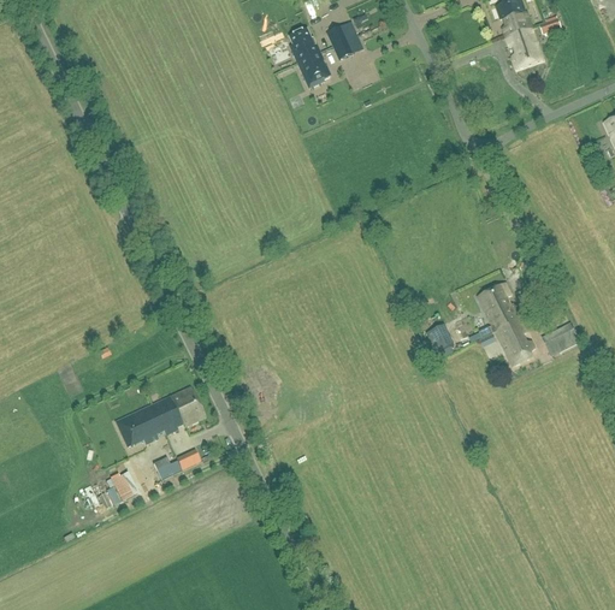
[(526,12),(521,0),(506,0),(495,4),(500,21),(503,19),(506,27),(502,29),(504,35),(531,25),(526,12)]
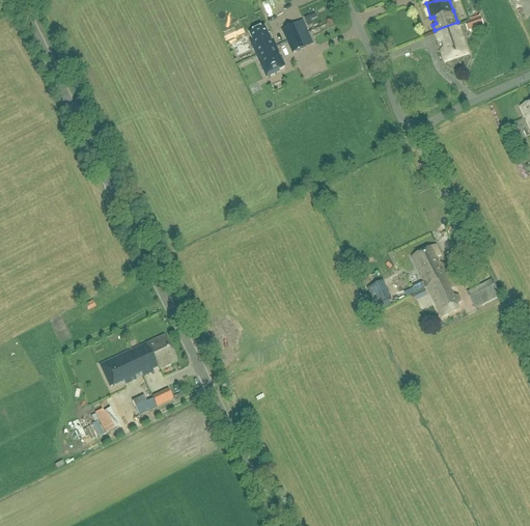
[(480,14),(464,19),(467,28),(483,23),(480,14)]
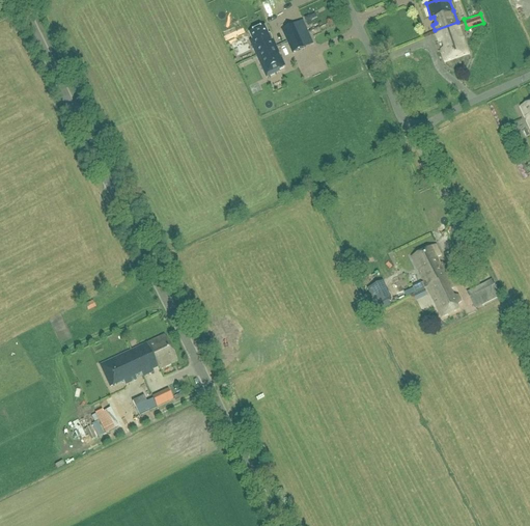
[(300,32),(295,21),(281,27),(286,38),(300,32)]
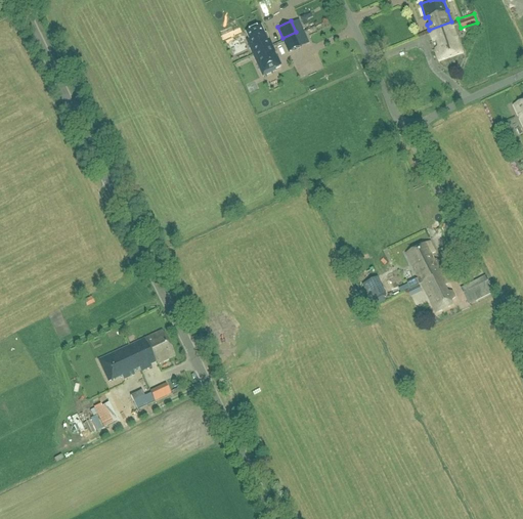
[(451,22),(429,30),(432,38),(435,38),(437,44),(434,45),(438,56),(461,49),(451,22)]
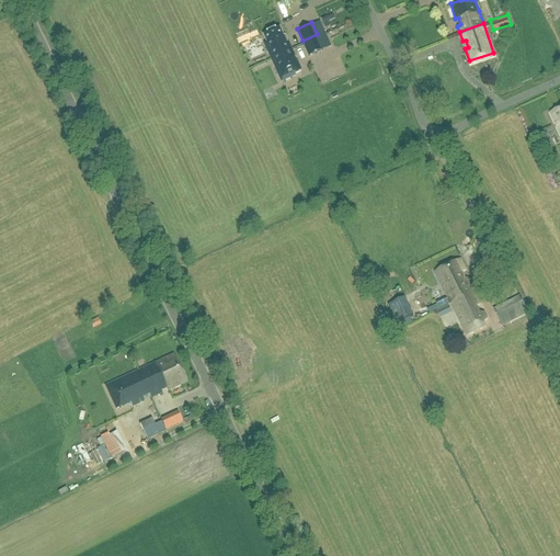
[(290,46),(287,38),(285,40),(283,33),(278,24),(263,31),(266,38),(264,40),(271,55),(290,46)]
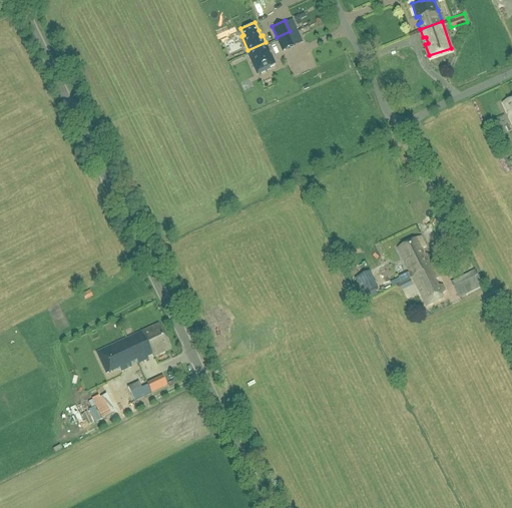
[(295,42),(290,31),(277,37),(282,48),(295,42)]
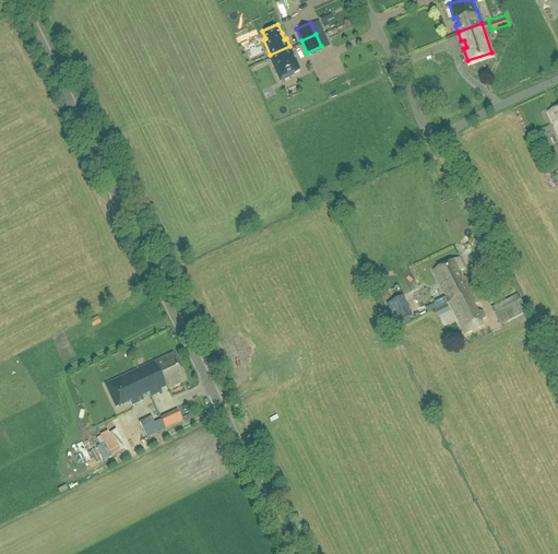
[(289,46),(270,55),(280,78),(294,71),(293,70),(298,67),(295,58),(293,59),(291,54),(293,52),(289,46)]
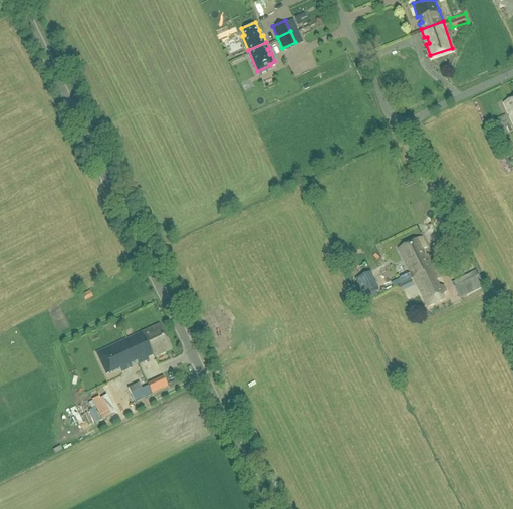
[(512,94),(503,99),(512,120),(512,94)]
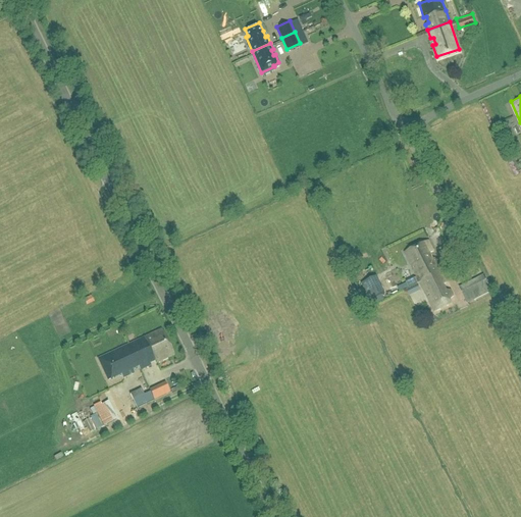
[(419,278),(440,268),(433,255),(431,256),(429,250),(433,248),(427,237),(404,249),(419,278)]
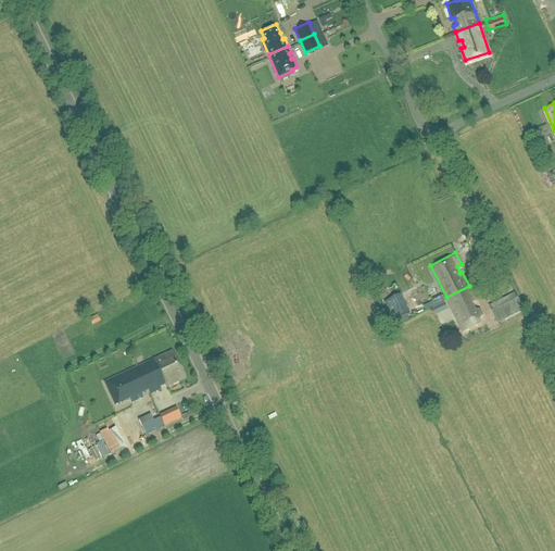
[(415,301),(423,298),(416,283),(407,286),(415,301)]
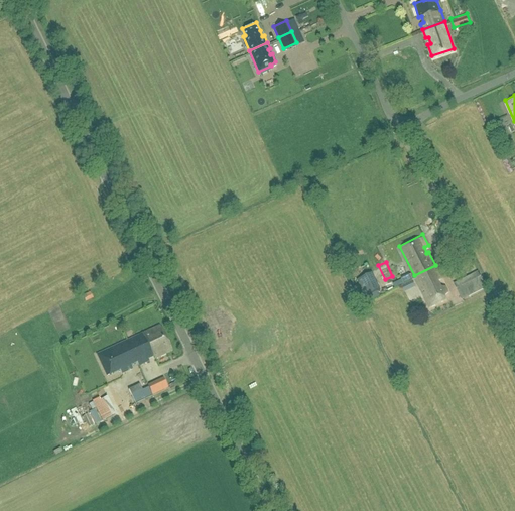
[(435,265),(414,275),(428,305),(444,297),(444,294),(443,292),(446,290),(443,283),(439,284),(436,278),(440,276),(435,265)]
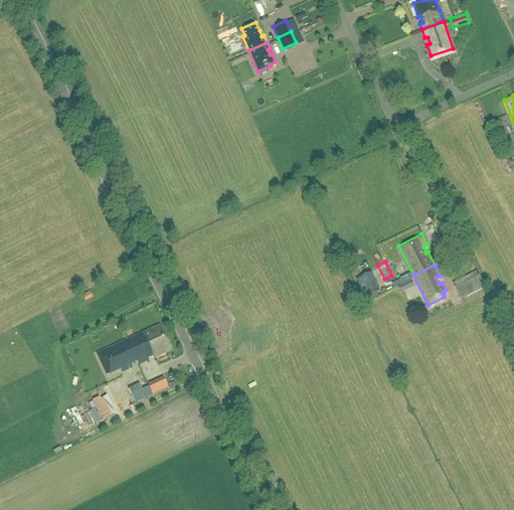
[(401,280),(406,274),(402,270),(397,276),(401,280)]
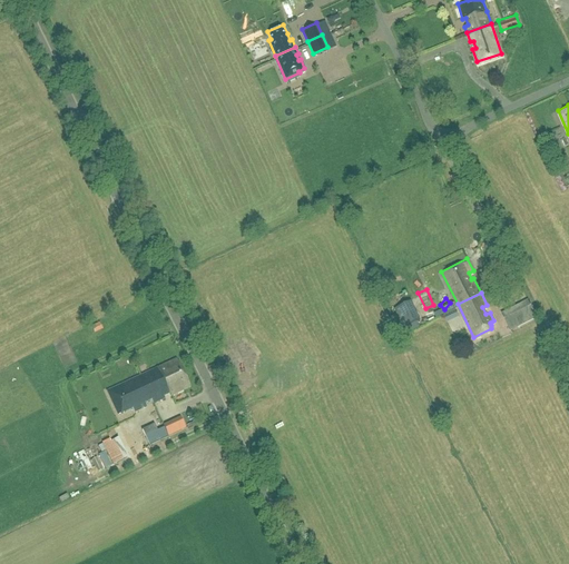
[(506,322),(531,310),(526,299),(501,310),(506,322)]
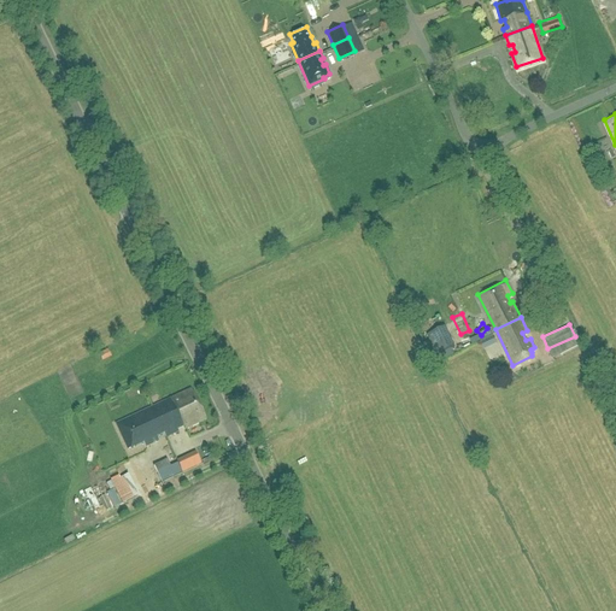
[(449,333),(429,341),(434,353),(438,352),(440,357),(452,351),(450,345),(455,344),(449,333)]
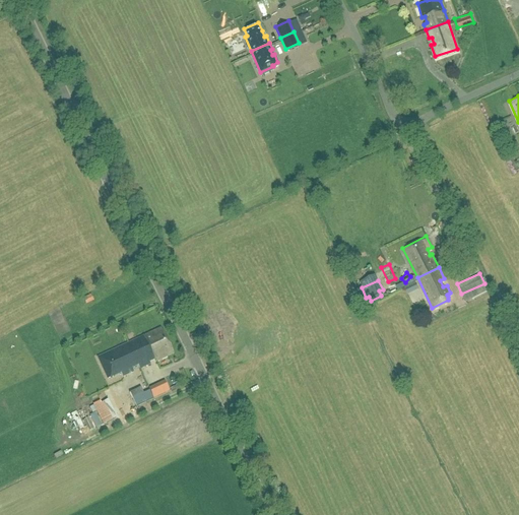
[(121,373),(172,349),(159,324),(96,353),(107,376),(120,370),(121,373)]
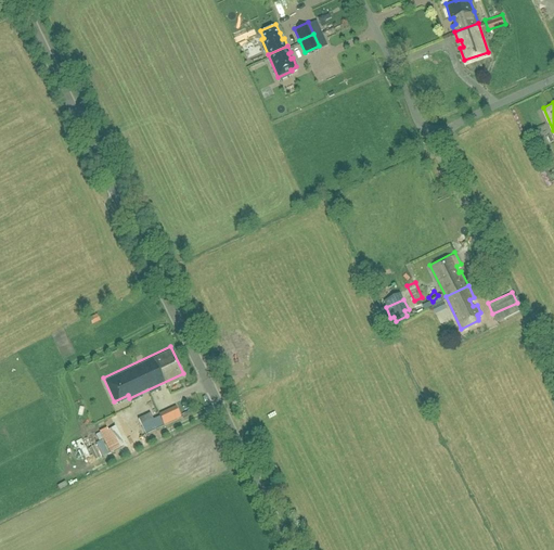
[(169,419),(165,409),(157,412),(158,413),(152,417),(149,411),(137,417),(143,431),(163,422),(169,419)]
